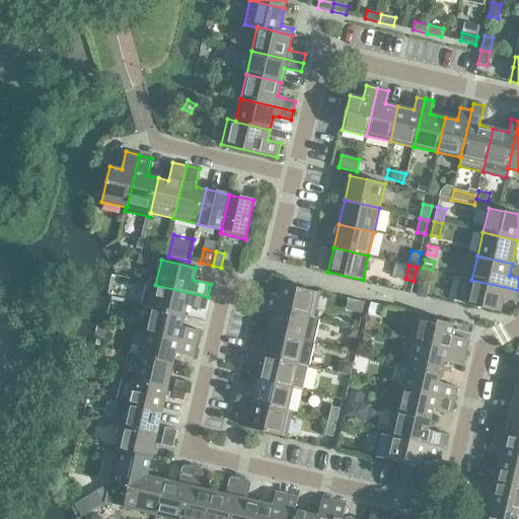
[(518,290),(471,280),(466,304),(501,312),(504,299),(518,302),(518,290)]
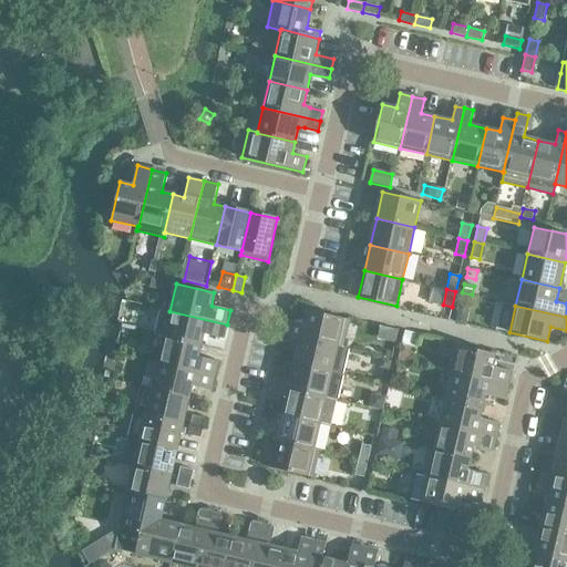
[(457,308),(454,321),(465,325),(468,311),(457,308)]
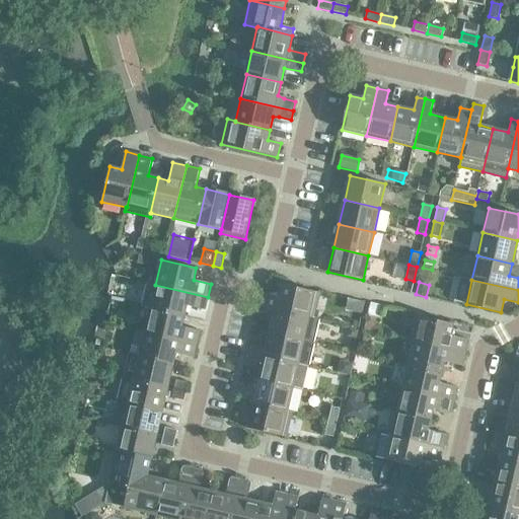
[(208,297),(155,285),(147,283),(141,306),(150,308),(184,316),(188,306),(205,310),(208,297)]
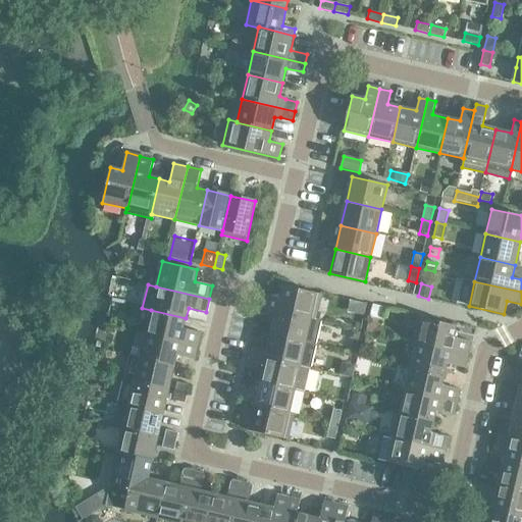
[(266,296),(263,307),(311,318),(311,319),(315,320),(321,295),(282,285),(279,299),(266,296)]
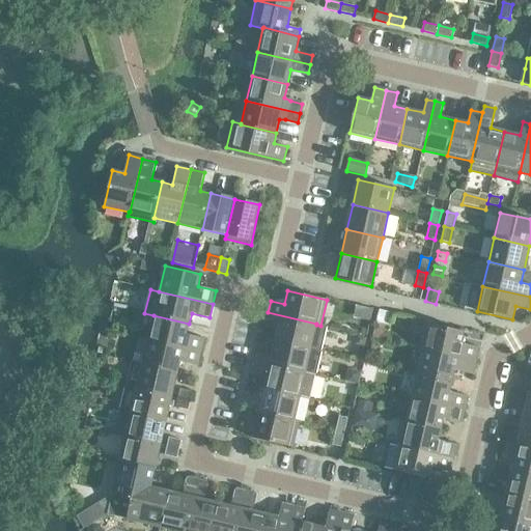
[(391,313),(380,310),(376,323),(389,325),(391,313)]
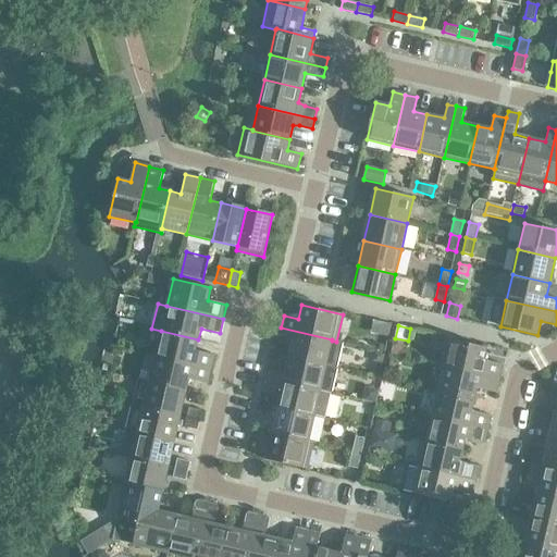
[(326,366),(332,341),(332,339),(281,327),(280,336),(293,339),(289,357),(326,366)]
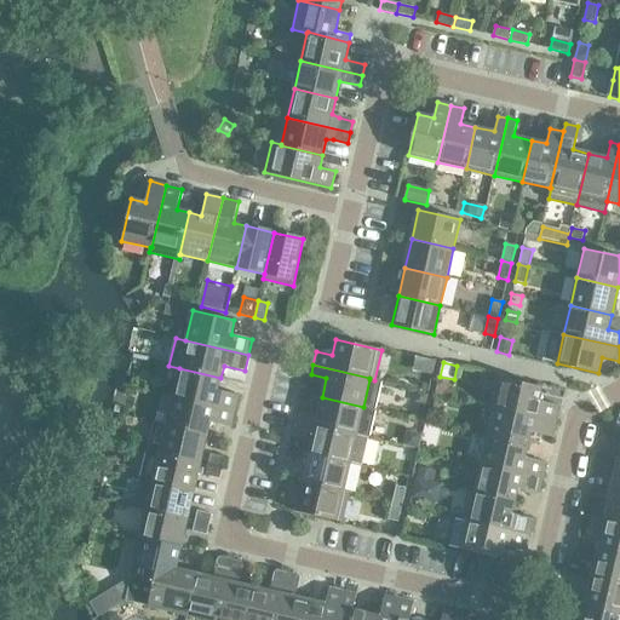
[(218,390),(220,378),(179,368),(173,396),(235,412),(239,395),(218,390)]
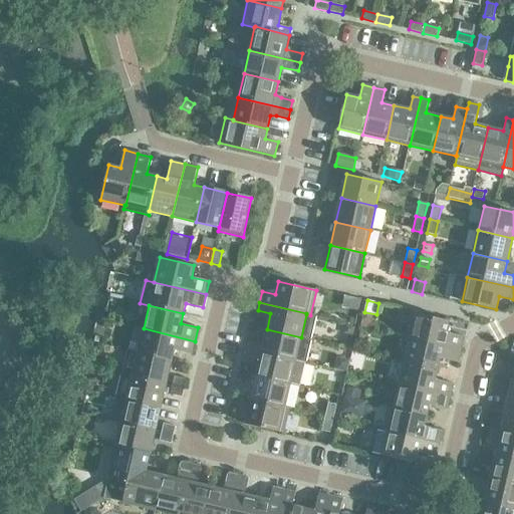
[(405,337),(409,338),(410,337),(461,349),(464,336),(447,332),(449,321),(411,312),(405,337)]
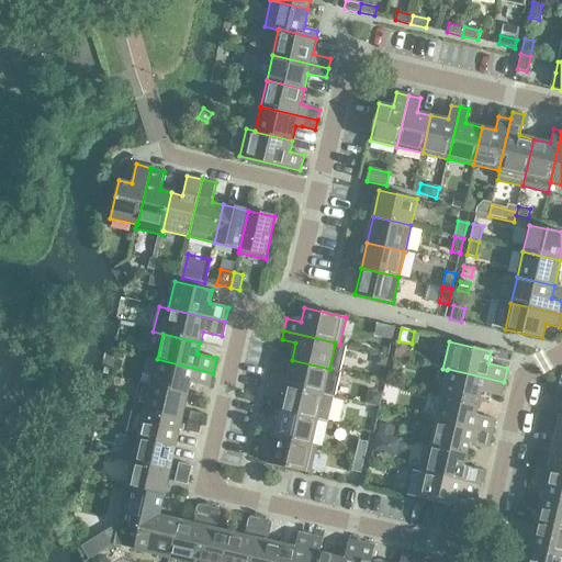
[(396,349),(394,358),(407,361),(409,352),(396,349)]
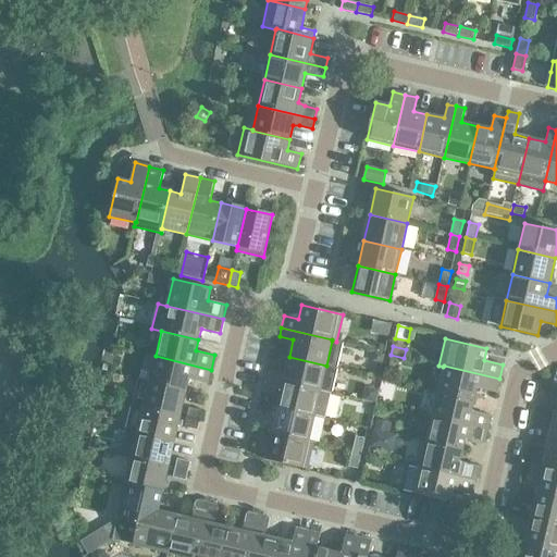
[(374,353),(372,362),(382,366),(384,355),(374,353)]
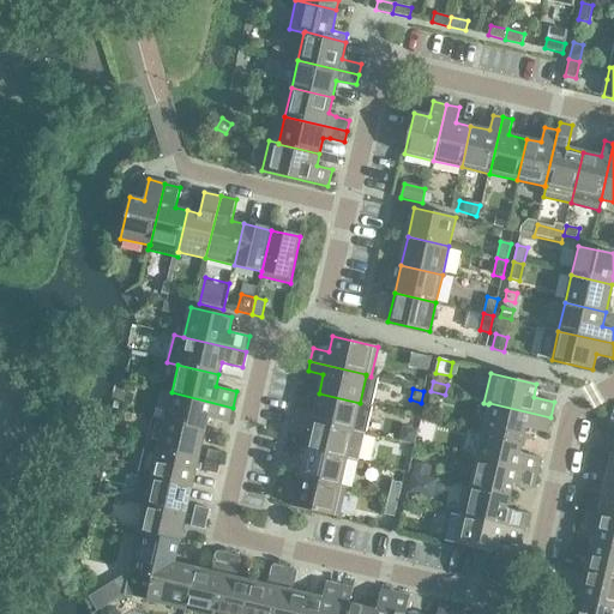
[(229,423),(233,408),(172,392),(164,421),(205,431),(209,419),(229,423)]
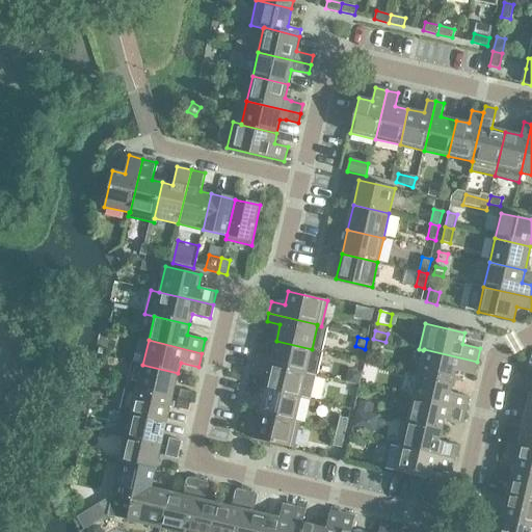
[(307,373),(312,349),(276,341),(272,356),(259,353),(258,362),(307,373)]
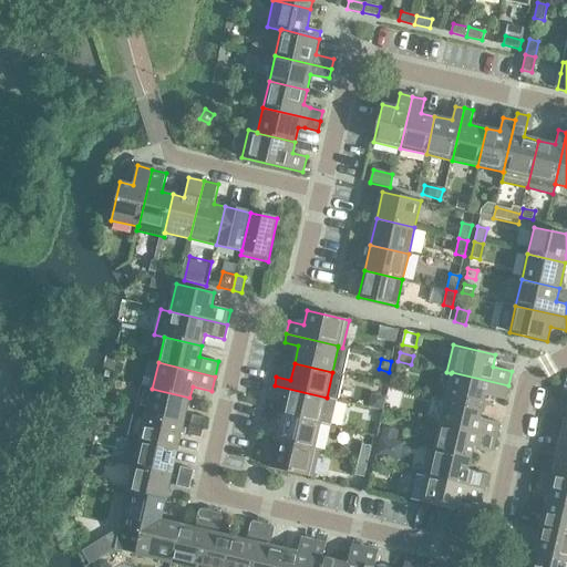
[(505,400),(508,385),(452,372),(451,373),(445,398),(483,406),(486,395),(505,400)]
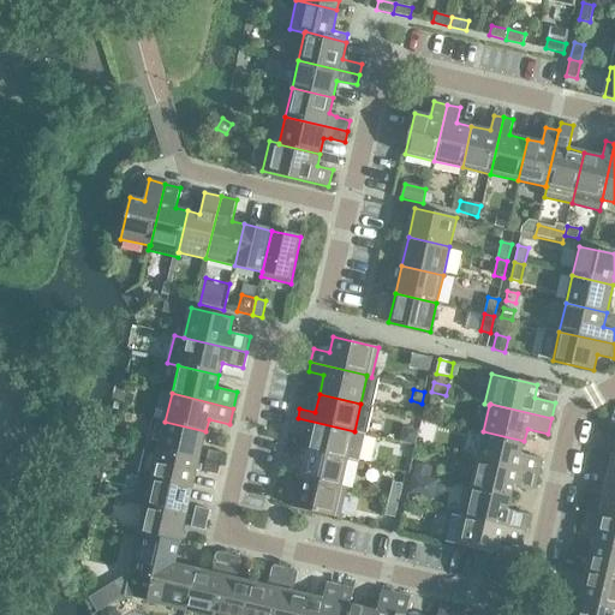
[(347,460),(354,431),(298,418),(296,428),(311,431),(306,451),(347,460)]
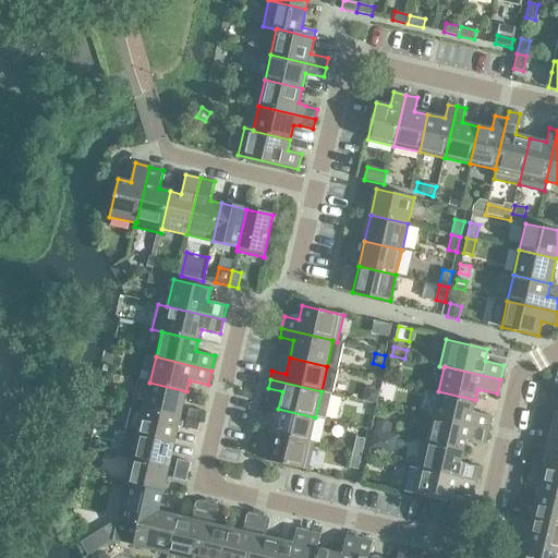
[(181,416),(186,391),(149,383),(144,408),(181,416)]
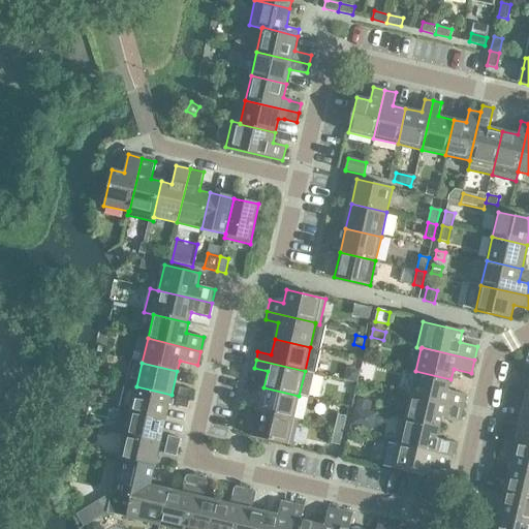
[(347,368),(344,380),(356,383),(360,370),(347,368)]
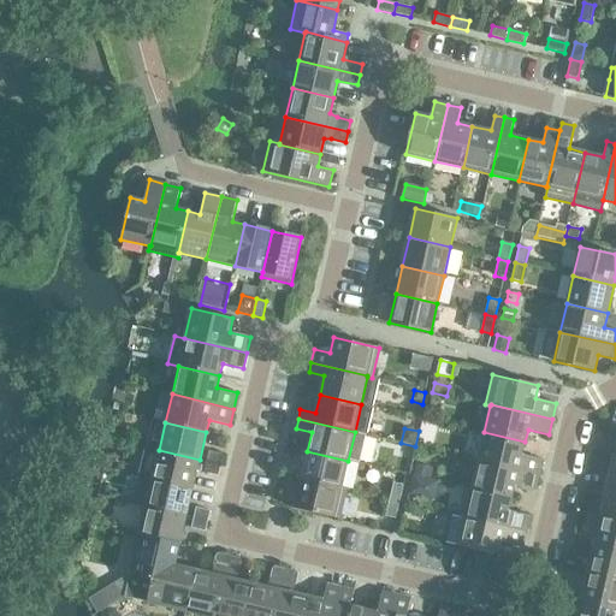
[(522,455),(525,442),(484,432),(478,461),(539,475),(543,460),(522,455)]
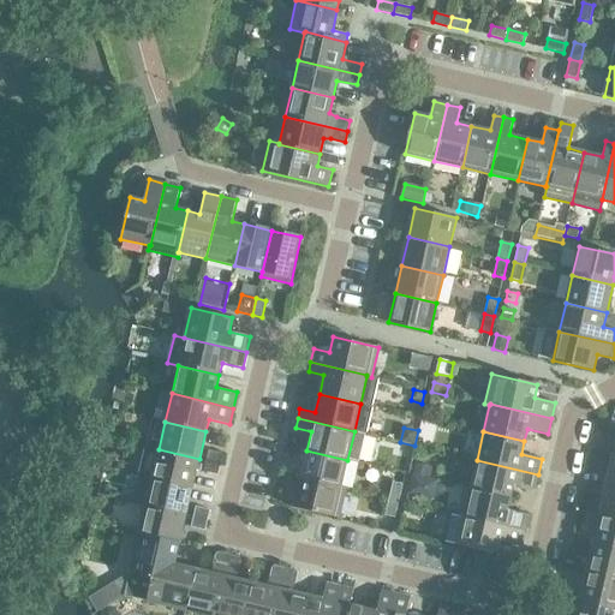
[(192,488),(199,459),(159,449),(145,446),(138,475),(192,488)]
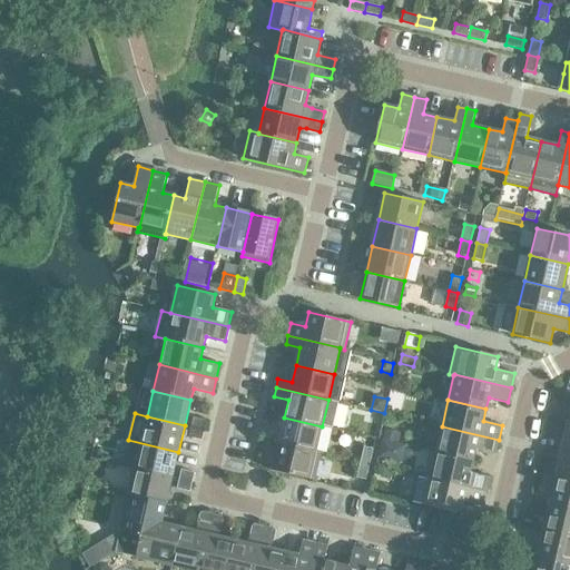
[(194,418),(192,428),(205,430),(207,421),(194,418)]
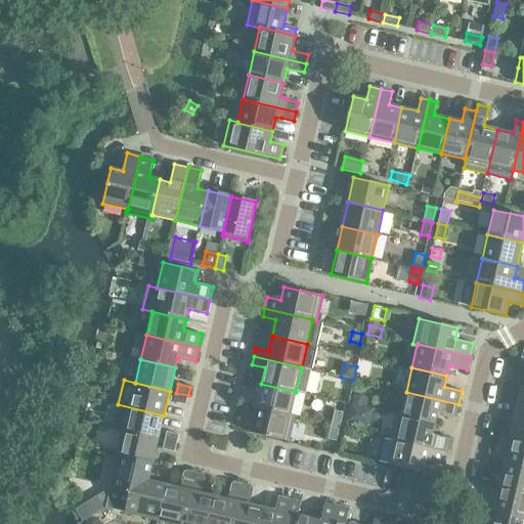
[(291,416),(291,415),(296,392),(261,384),(256,407),(291,416)]
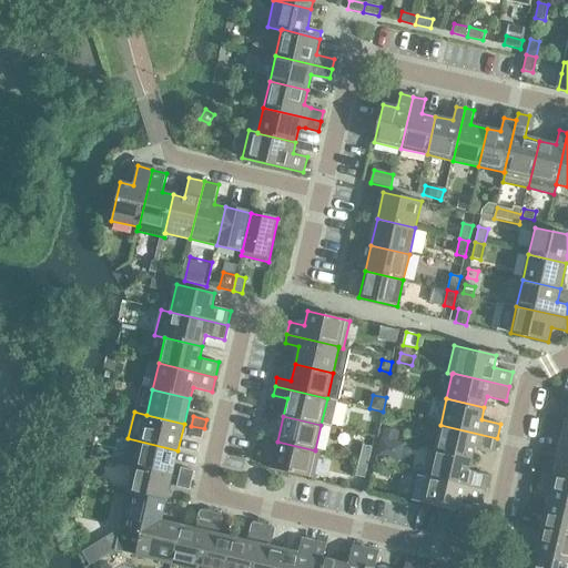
[(494,453),(497,438),(440,425),(434,450),(473,459),(475,448),(494,453)]
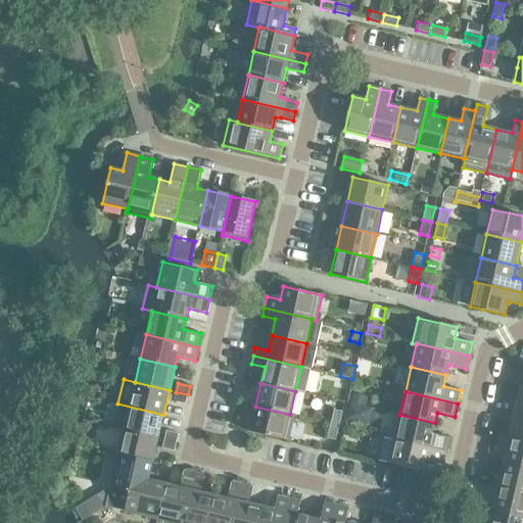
[(186,403),(188,394),(176,392),(174,400),(186,403)]
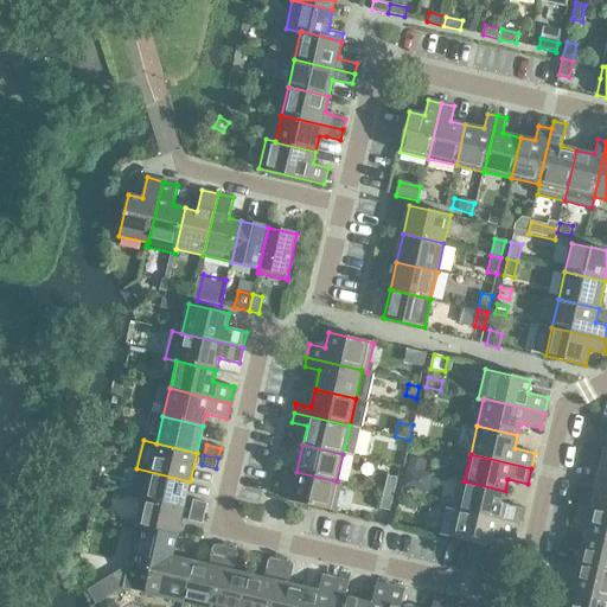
[(410,457),(408,470),(422,473),(426,460),(410,457)]
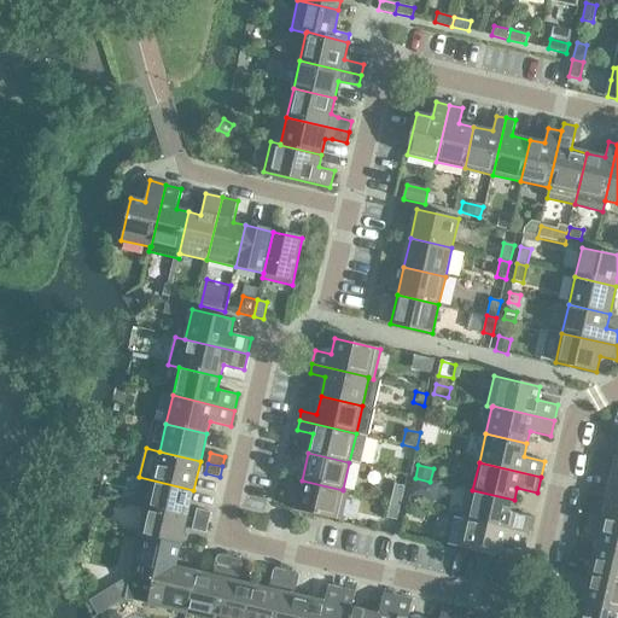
[(187,518),(193,490),(139,477),(133,506),(146,509),(146,508),(187,518)]
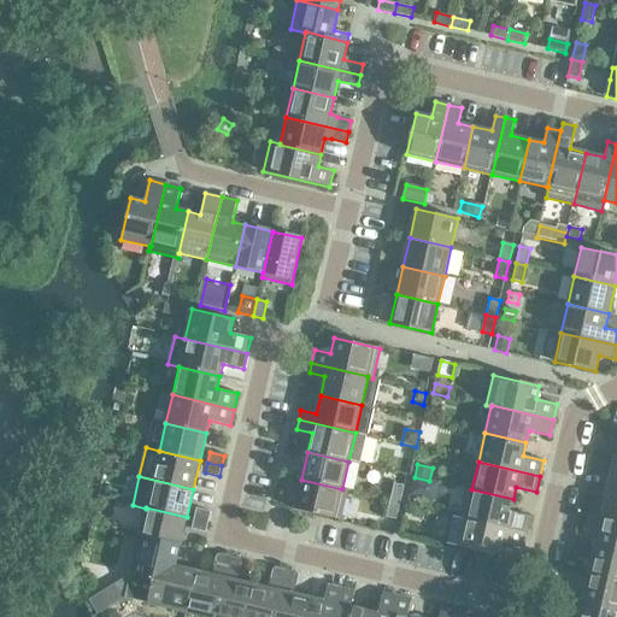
[(415,477),(412,485),(418,493),(427,495),(429,481),(415,477)]
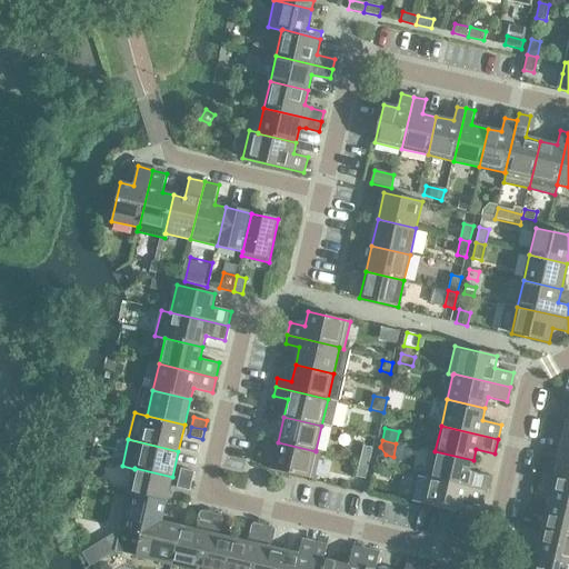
[(320,451),(316,450),(316,451),(278,442),(271,469),(313,479),(320,451)]
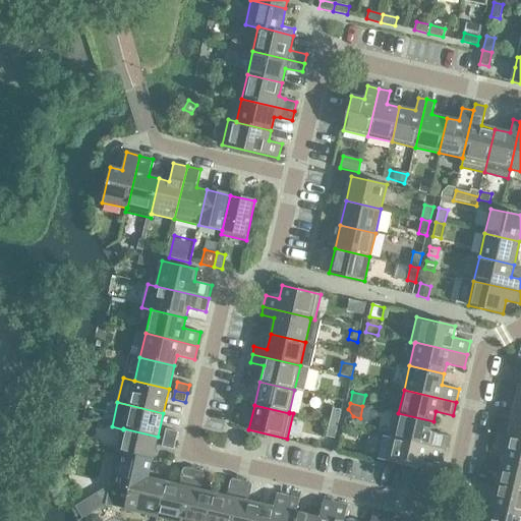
[(333,408),(330,422),(338,424),(341,410),(333,408)]
